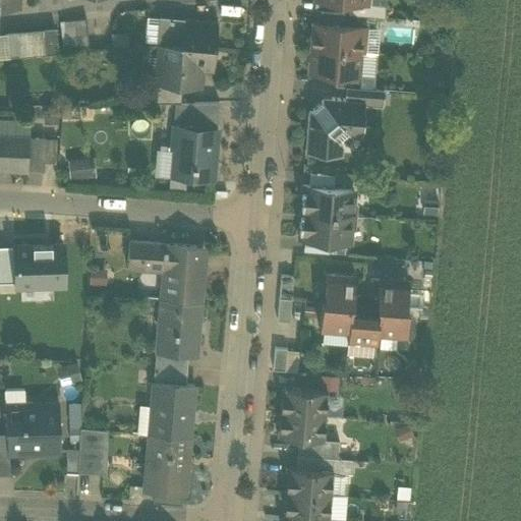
[(367,2),(348,0),(347,12),(384,15),(385,3),(367,2)]
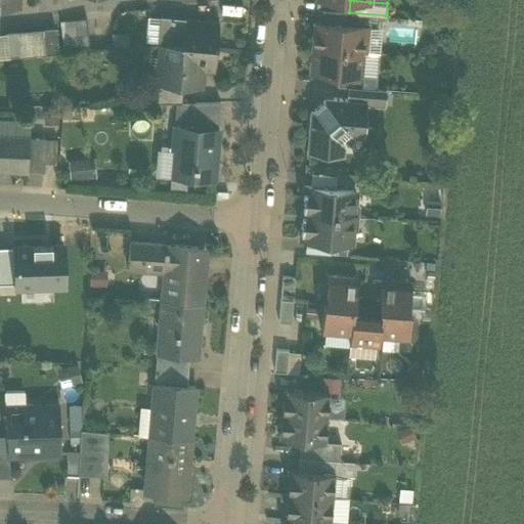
[(320,23),(345,25),(346,12),(321,10),(320,23)]
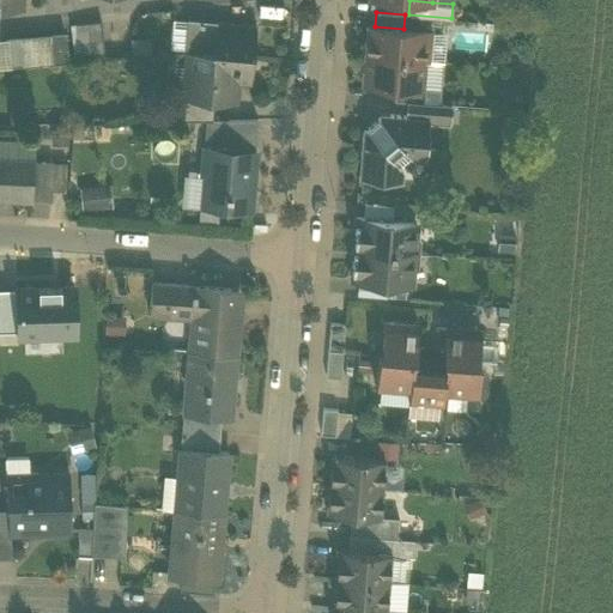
[(76,22),(79,53),(105,52),(102,19),(76,22)]
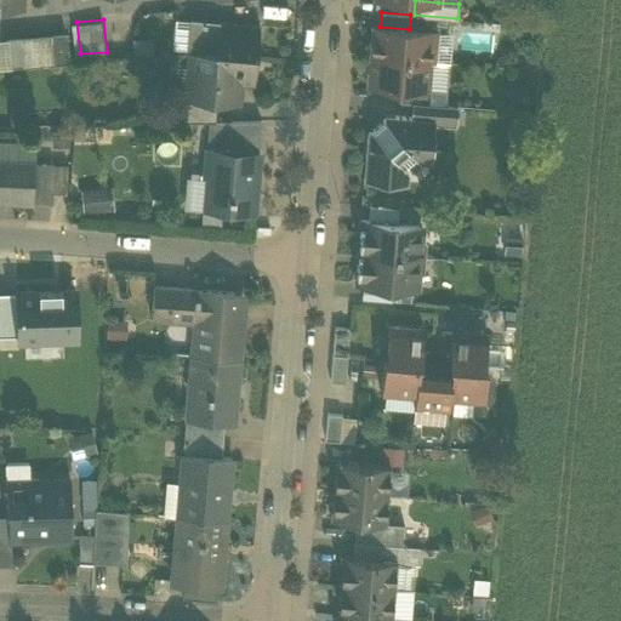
[(192,52),(194,22),(174,21),(171,51),(192,52)]
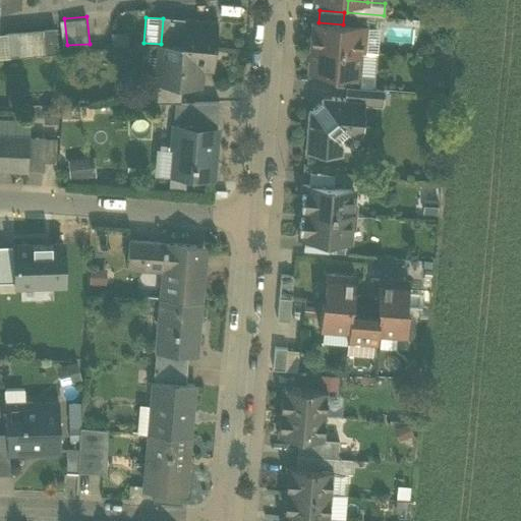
[(161,44),(182,44),(184,18),(163,18),(161,44)]
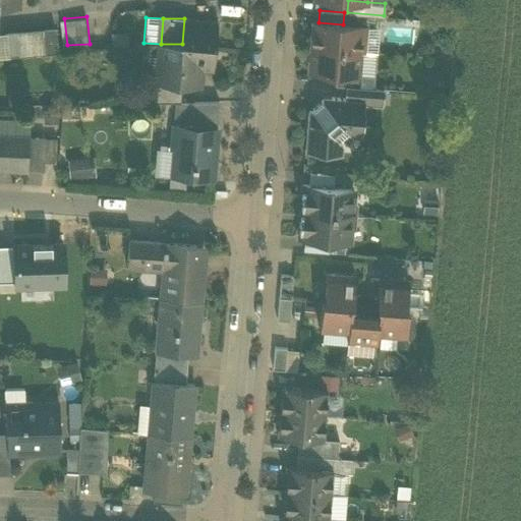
[(217,21),(184,18),(182,44),(215,46),(217,21)]
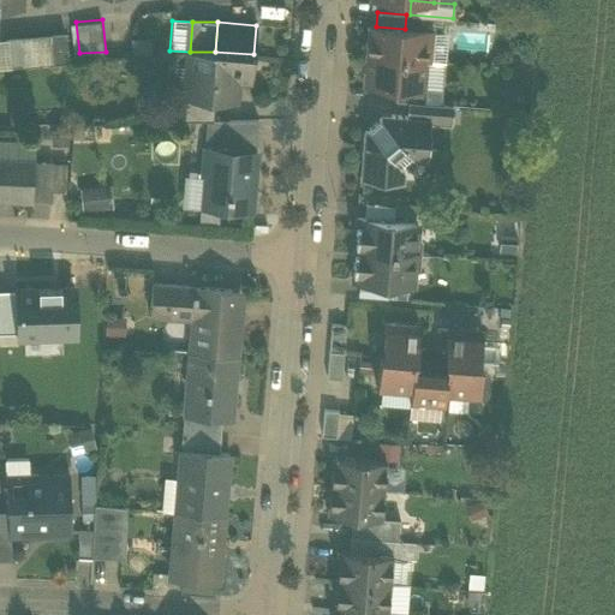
[(370,27),(368,54),(424,59),(424,60),(429,60),(431,31),(405,29),(376,27),(370,27)]
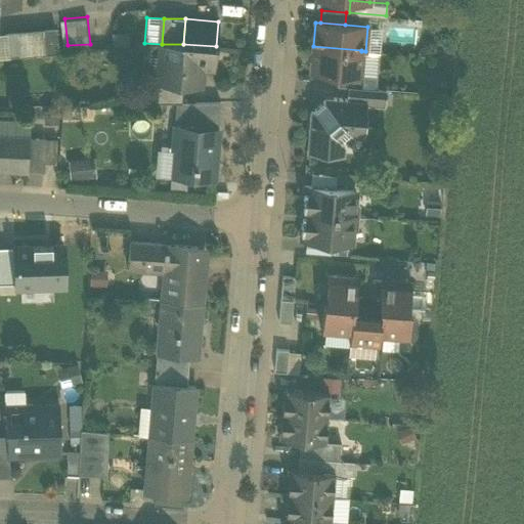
[(367,27),(365,51),(379,52),(381,28),(367,27)]
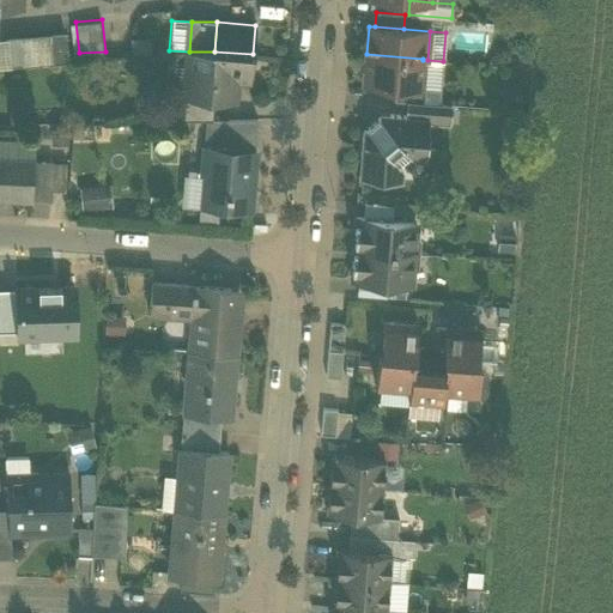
[(50,36),(53,64),(67,62),(65,35),(50,36)]
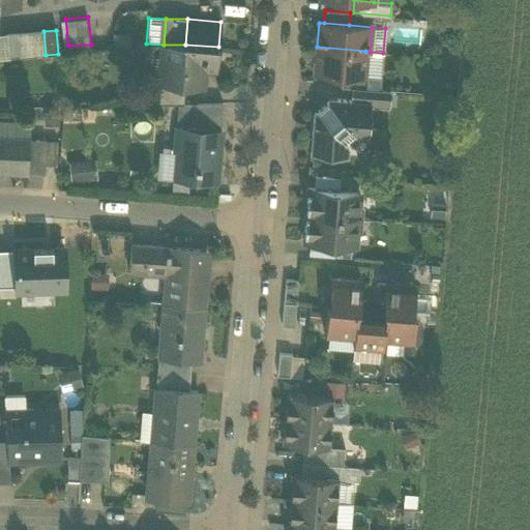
[(43,31),(17,33),(20,57),(46,55),(43,31)]
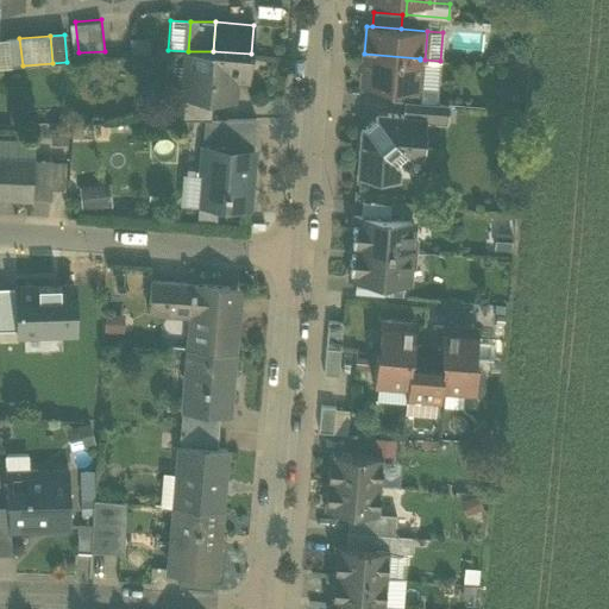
[(127,39),(130,56),(150,54),(149,37),(127,39)]
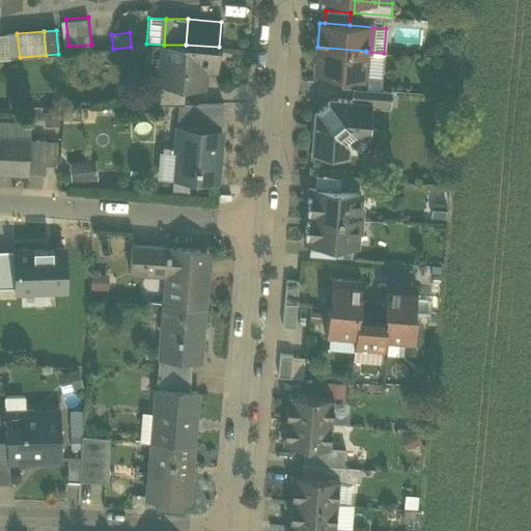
[(5,34),(7,58),(20,57),(17,33),(5,34)]
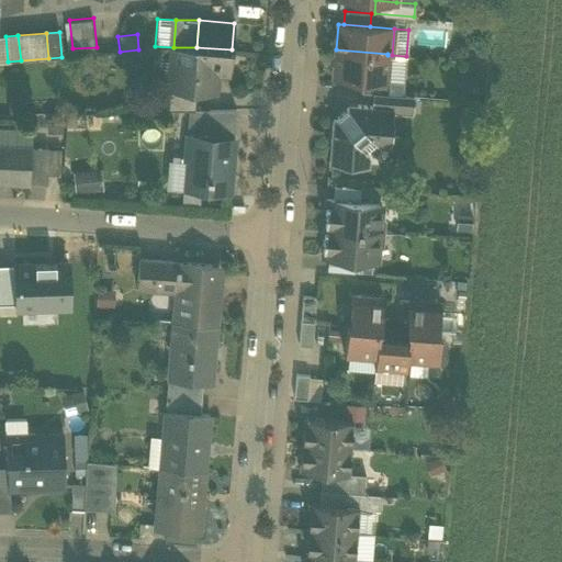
[(229,76),(232,49),(197,47),(173,47),(172,60),(168,89),(195,92),(213,94),(215,75),(229,76)]
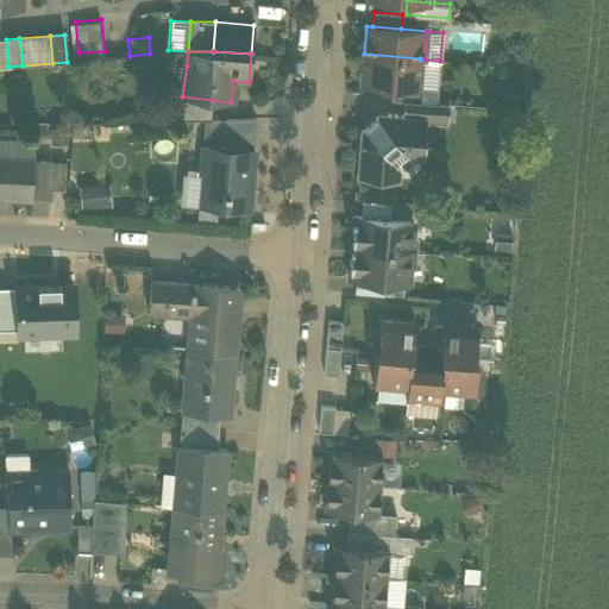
[(418,87),(420,60),(420,58),(364,54),(360,82),(393,85),(418,87)]
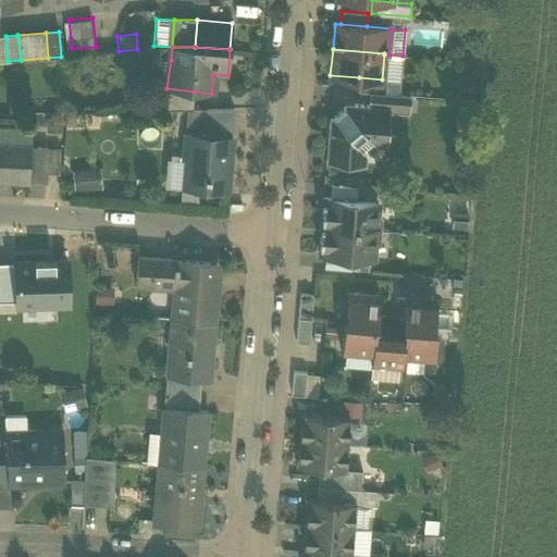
[(399,95),(403,56),(388,54),(384,54),(382,79),(385,81),(384,93),(399,95)]
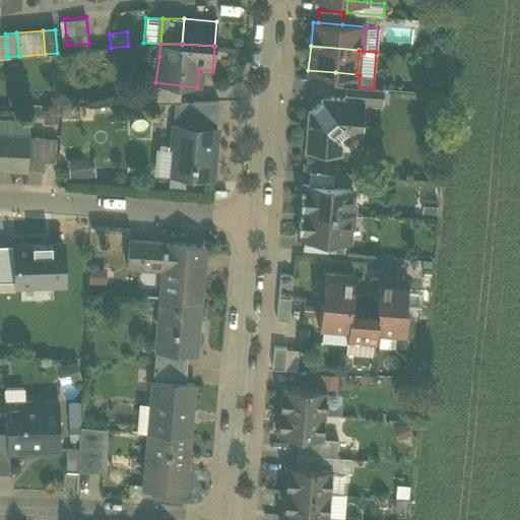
[(155,82),(159,56),(146,55),(142,81),(154,82),(154,81),(155,82)]
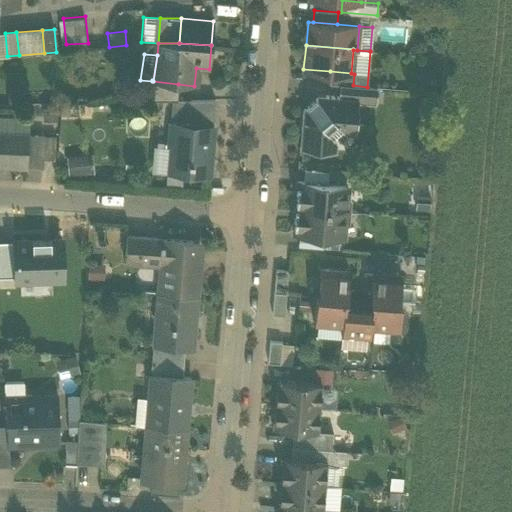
[(329,83),(340,84),(353,85),(354,74),(351,73),(330,71),(329,83)]
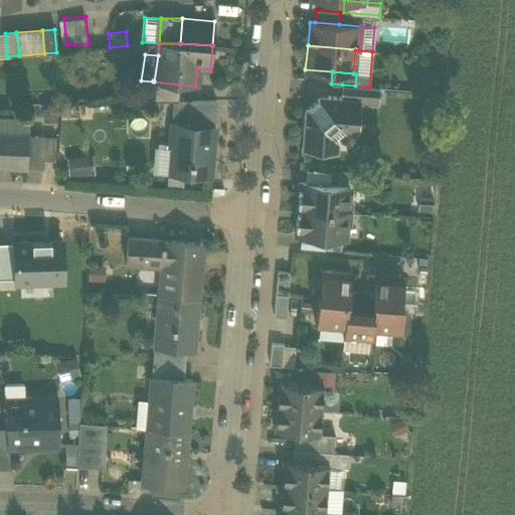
[(174,101),(177,101),(179,84),(154,81),(153,80),(153,81),(151,101),(174,101)]
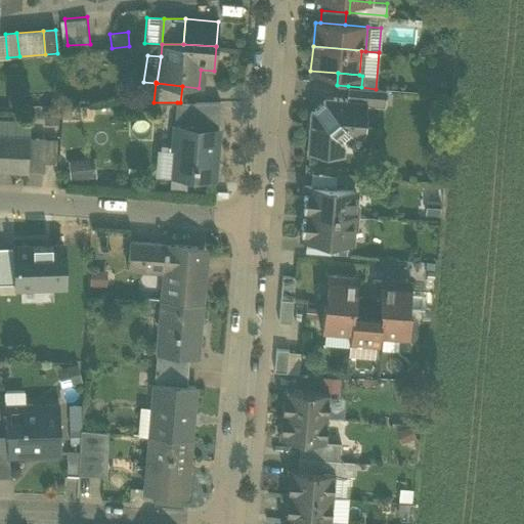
[(376,89),(361,87),(348,86),(347,98),(347,102),(364,104),(364,105),(383,107),(385,89),(376,89)]
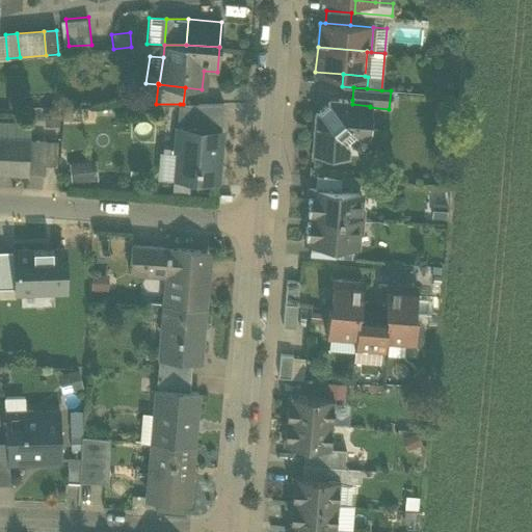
[(315,153),(345,155),(346,142),(345,141),(354,134),(355,134),(368,135),(370,107),(370,106),(352,104),(352,100),(338,99),(338,103),(328,102),(319,110),(318,120),(314,120),(313,133),(317,134),(315,153)]
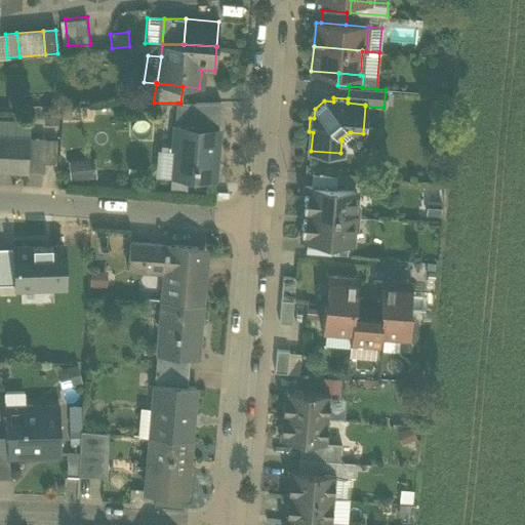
[(177,103),(176,125),(193,127),(195,103),(177,103)]
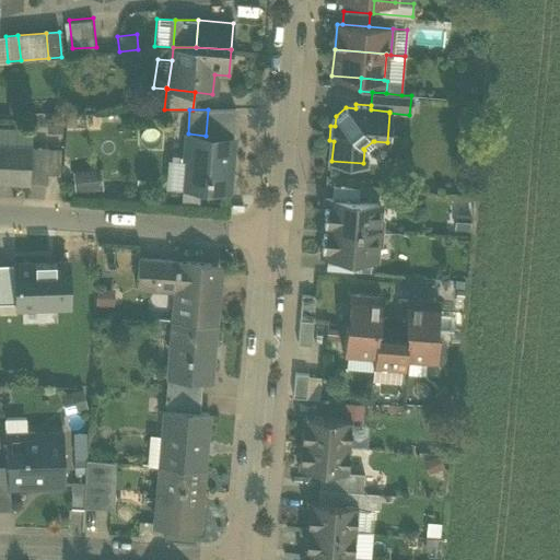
[(206,136),(233,138),(235,109),(208,109),(206,136)]
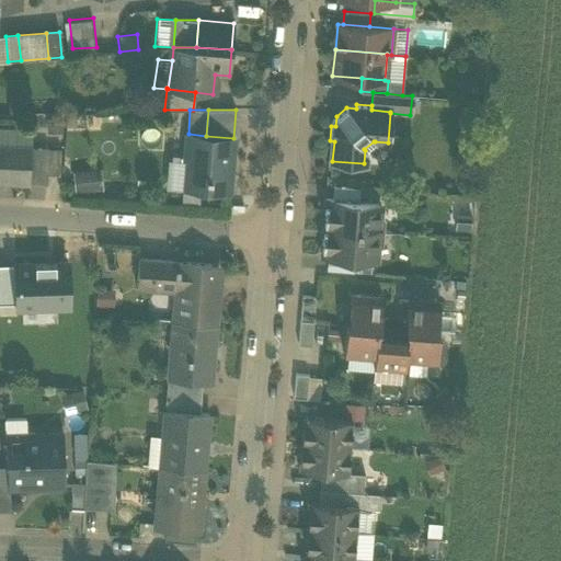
[(0,127),(0,145),(31,147),(31,129),(0,127)]
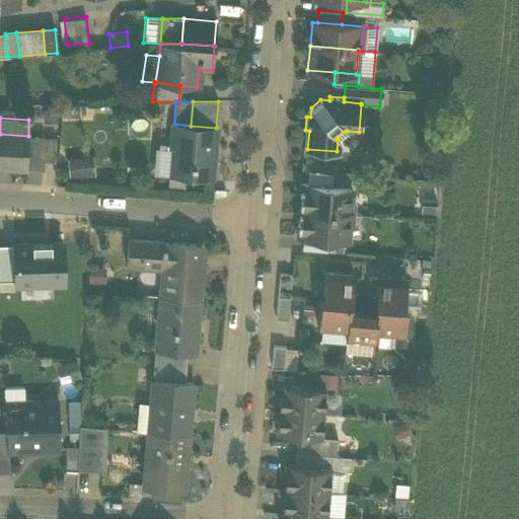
[(186,176),(211,178),(213,163),(211,163),(212,150),(214,150),(216,128),(191,126),(174,124),(172,149),(174,149),(172,175),(186,176)]
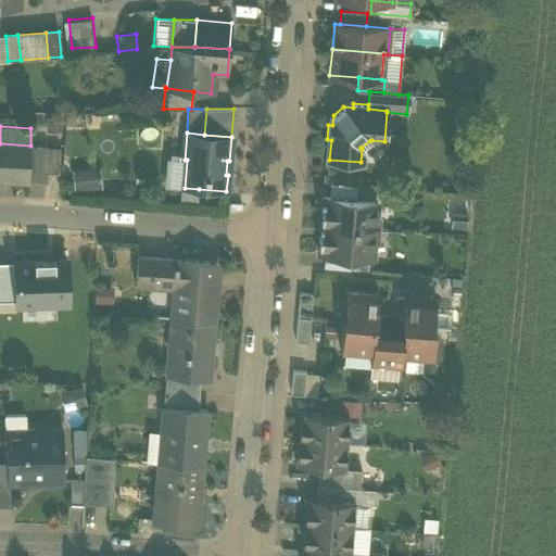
[(8,180),(29,181),(29,179),(32,146),(30,146),(0,143),(0,176),(8,177),(8,180)]
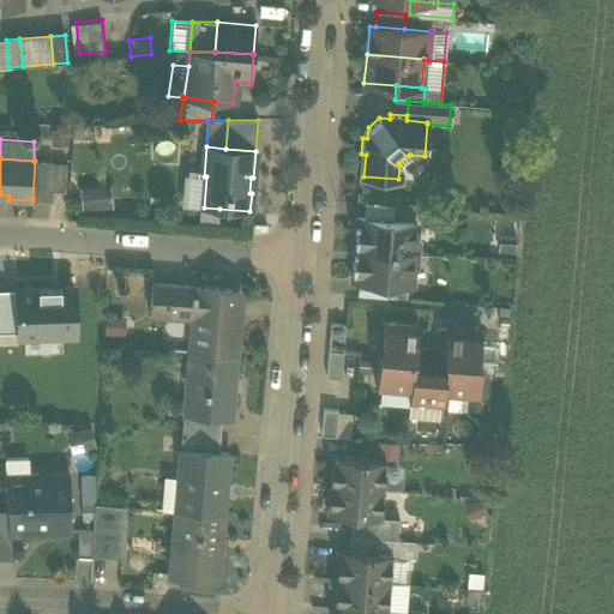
[(32,198),(50,199),(50,191),(52,162),(35,161),(32,198)]
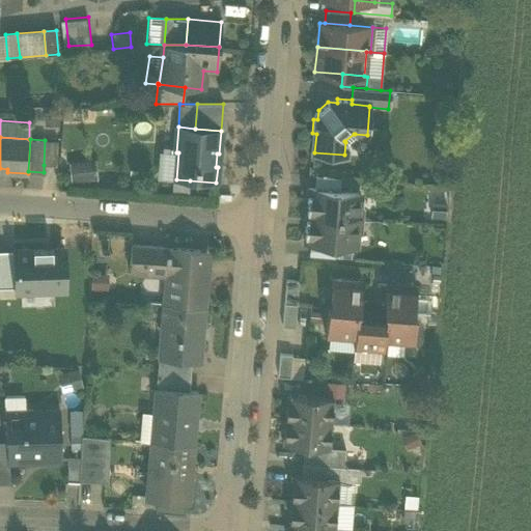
[(45,140),(44,165),(57,166),(59,141),(45,140)]
